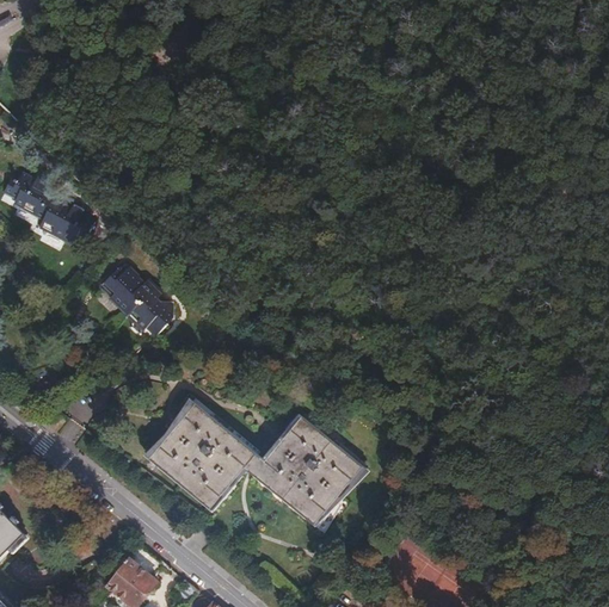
[(10,186),(4,198),(16,205),(13,210),(42,227),(40,231),(51,237),(50,241),(71,253),(79,237),(86,242),(92,230),(80,223),(84,217),(73,211),(72,212),(45,198),(51,189),(41,183),(37,189),(22,180),(16,190),(10,186)]
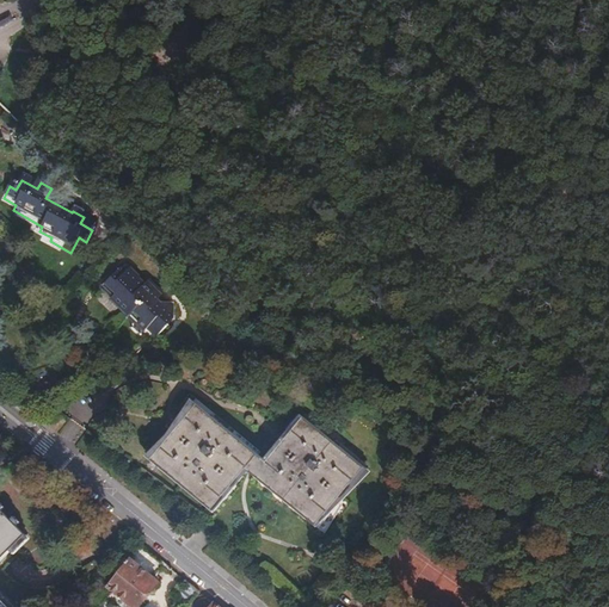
[(134,328),(173,315),(173,311),(159,311),(157,309),(158,307),(159,305),(160,303),(159,301),(159,299),(157,297),(155,297),(153,296),(153,295),(152,292),(151,291),(149,290),(147,290),(145,290),(142,292),(136,287),(140,284),(129,274),(123,280),(118,276),(104,290),(114,299),(109,304),(134,328)]
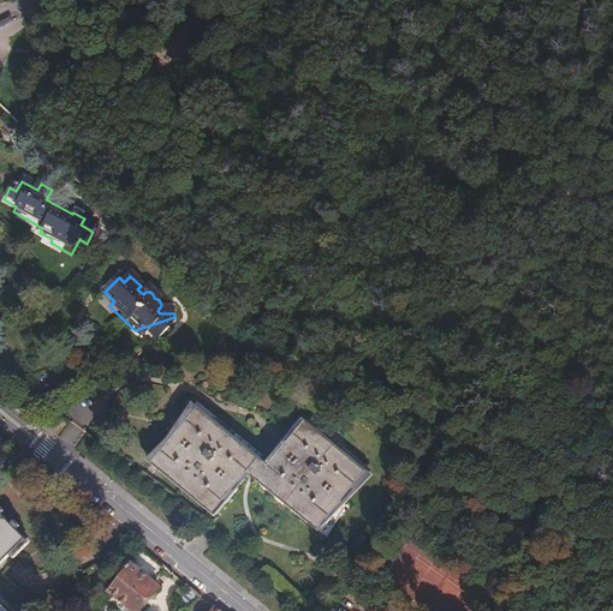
[(22,359),(24,367),(45,360),(41,352),(22,359)]
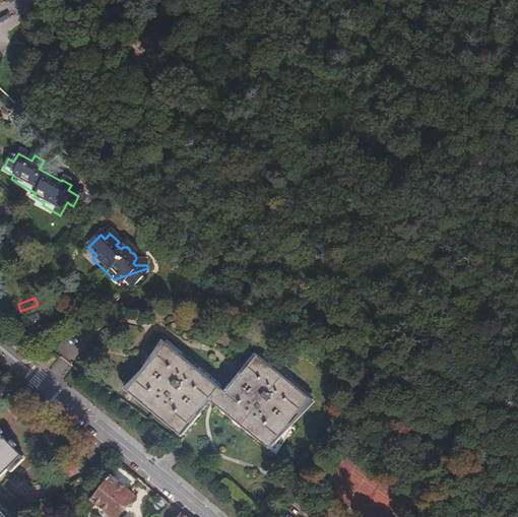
[(150,362),(125,393),(177,435),(205,400),(274,456),(289,434),(285,429),(310,400),(254,356),(222,394),(216,390),(218,387),(159,339),(144,358),(150,362)]
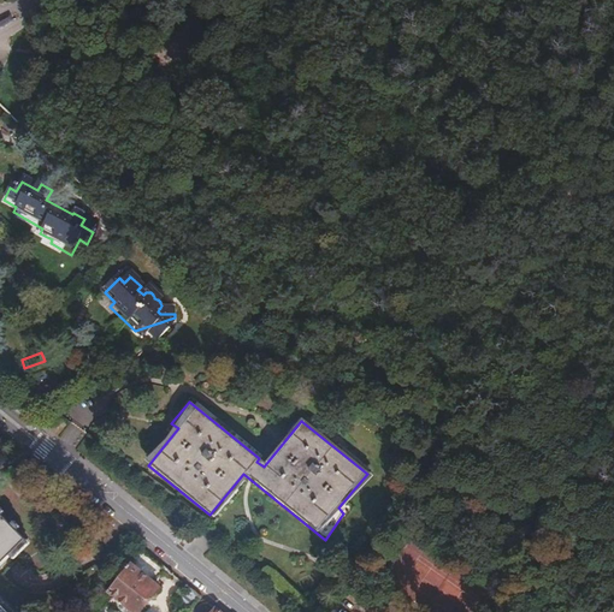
[(5,611),(0,606),(0,565),(24,541),(0,517),(0,611),(5,611)]
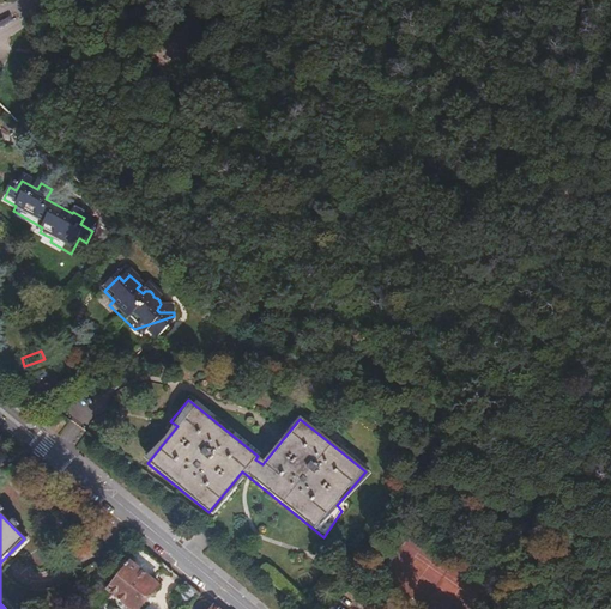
[(163,570),(138,548),(103,590),(125,608),(138,608),(155,588),(151,584),(163,570)]
